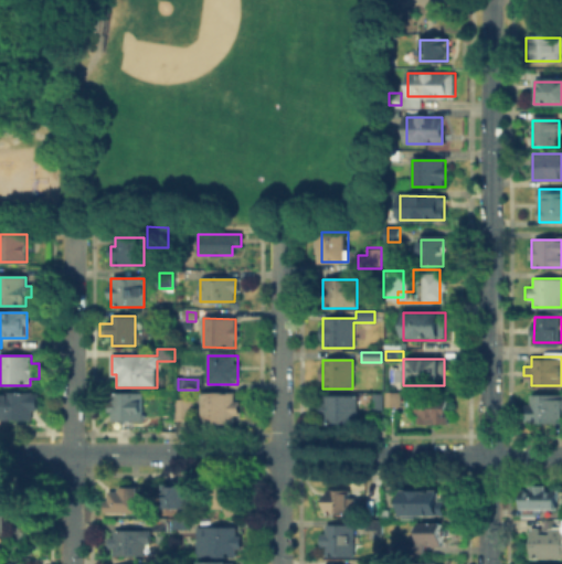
[(388,405),(388,392),(399,392),(399,405),(388,405)]
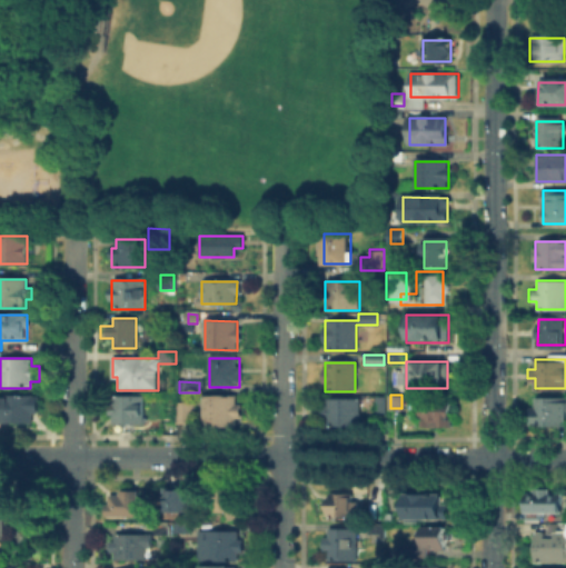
[(0,397),(36,397),(36,425),(0,425),(0,397)]
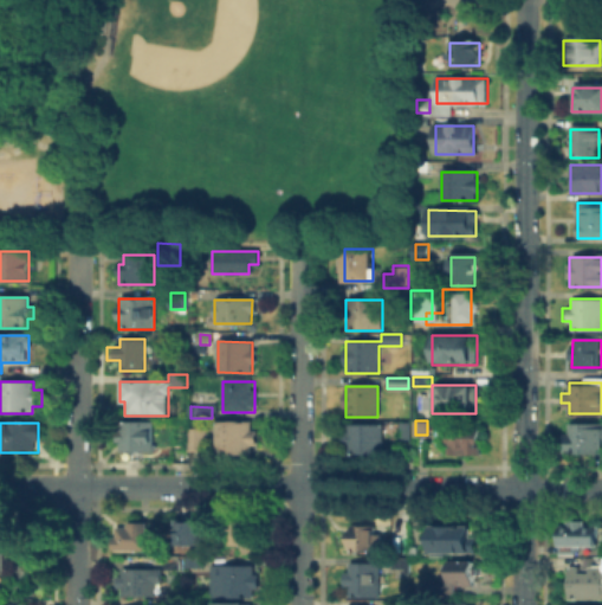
[(114,445),(114,423),(151,423),(151,452),(122,452),(122,445),(114,445)]
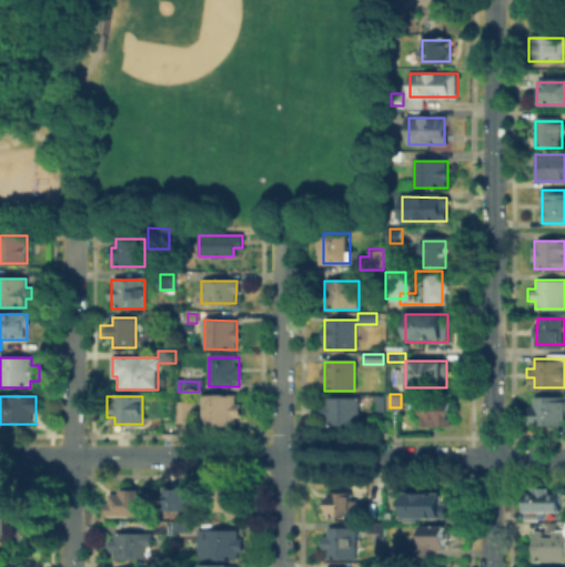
[(238,397),(238,426),(200,426),(200,397),(238,397)]
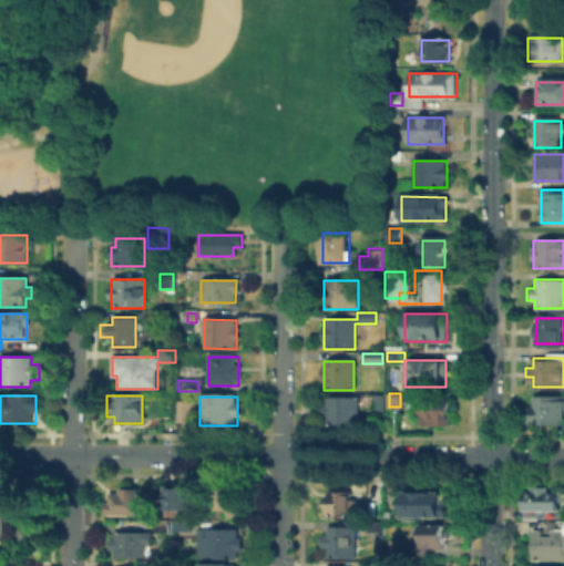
[(368,410),(368,397),(381,397),(381,410),(368,410)]
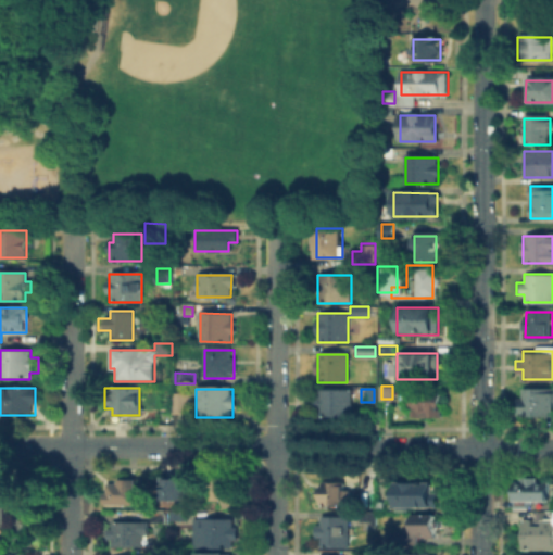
[(351,390),(351,417),(315,417),(315,390),(351,390)]
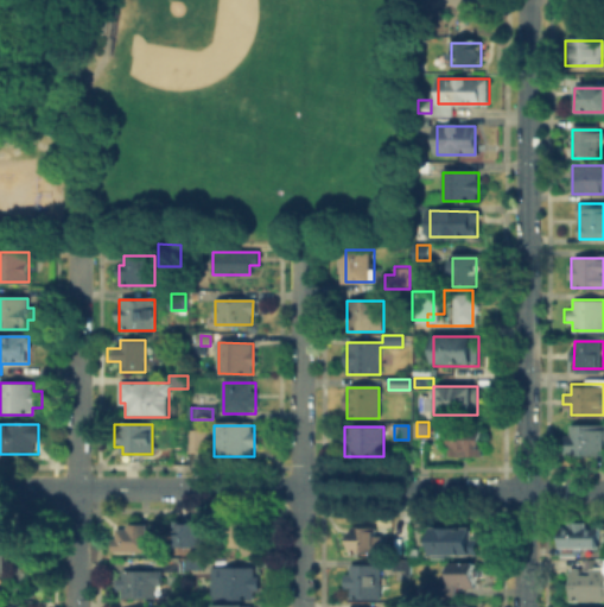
[(446,457),(446,427),(482,427),(482,457),(446,457)]
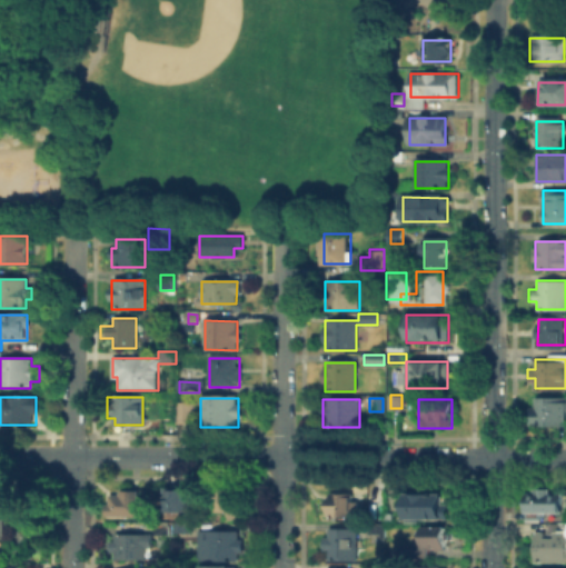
[(565,424),(532,424),(532,400),(565,400),(565,424)]
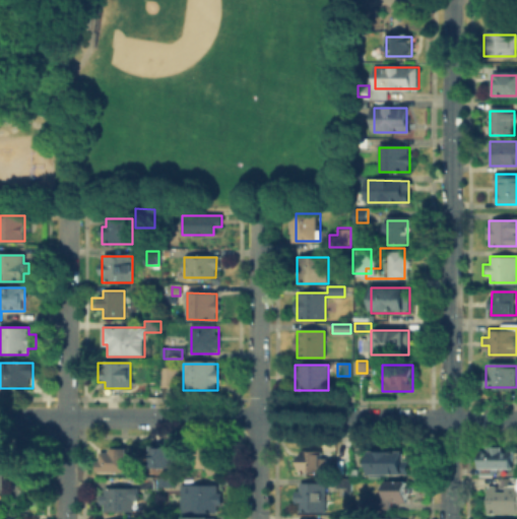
[(160,384),(160,370),(175,370),(175,384),(160,384)]
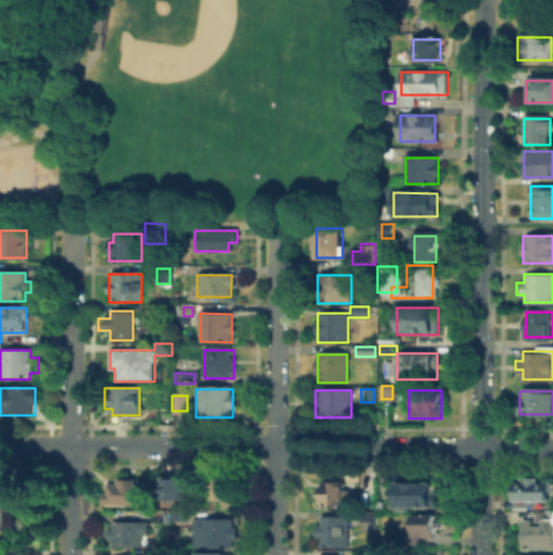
[(210,502),(210,476),(242,476),(242,502),(210,502)]
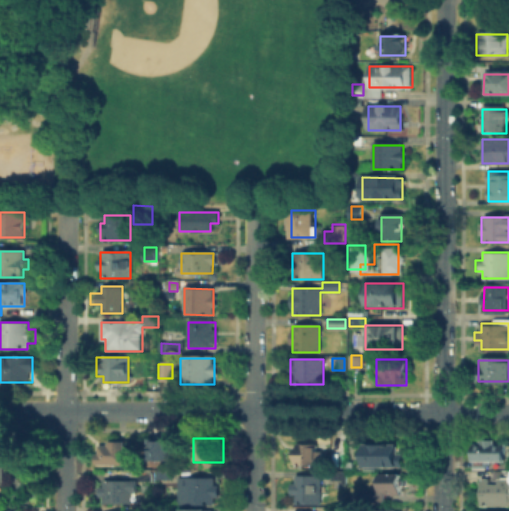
[(124,464),(97,464),(97,453),(102,453),(102,445),(109,445),(109,440),(124,440),(124,464)]
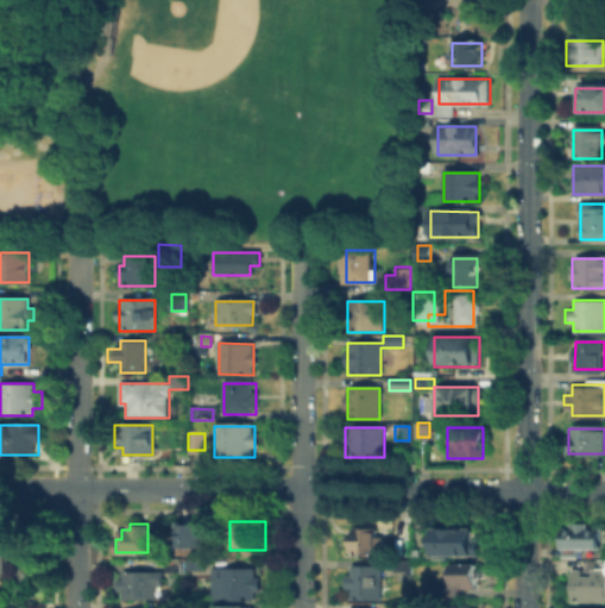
[(175,526),(205,526),(203,547),(175,547),(175,526)]
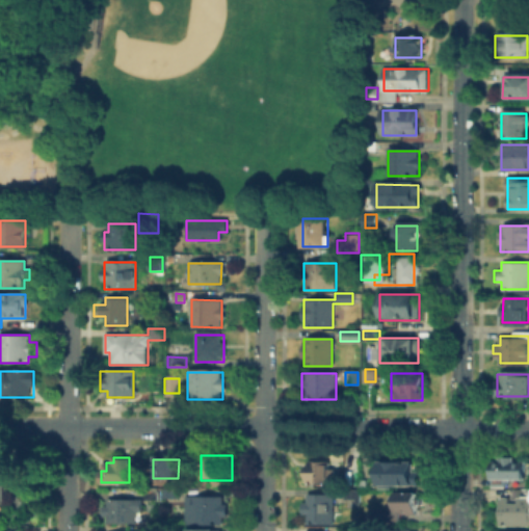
[(491,476),(491,460),(524,460),(524,477),(491,476)]
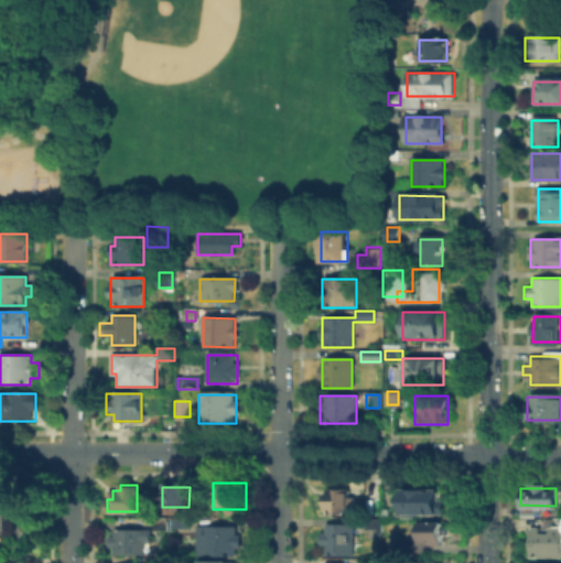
[(326,511),(326,491),(349,491),(349,511),(326,511)]
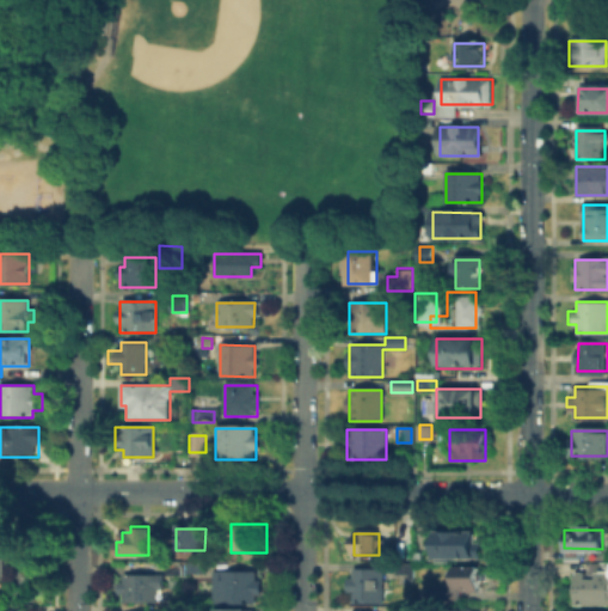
[(477,535),(477,560),(438,560),(438,535),(477,535)]
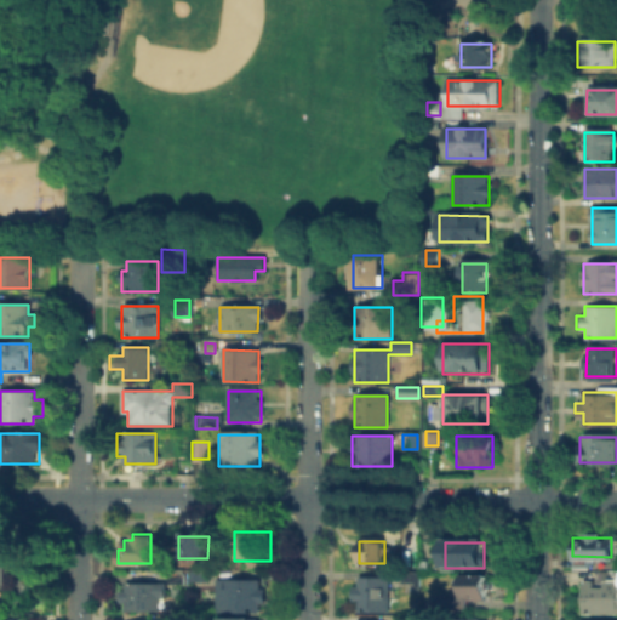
[(405,574),(418,574),(418,584),(404,584),(405,574)]
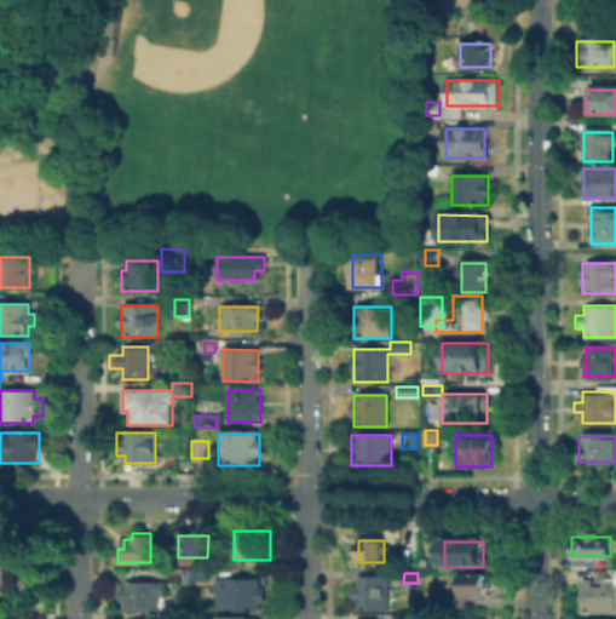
[(460,597),(460,574),(485,574),(485,597),(460,597)]
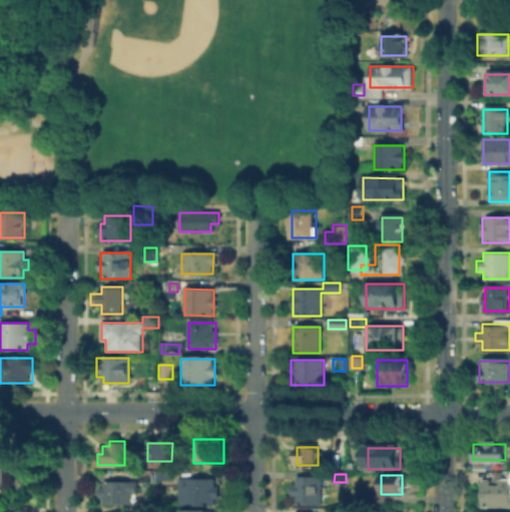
[(289,495),(289,485),(297,485),(297,478),(322,479),(322,505),(295,505),(295,495),(289,495)]
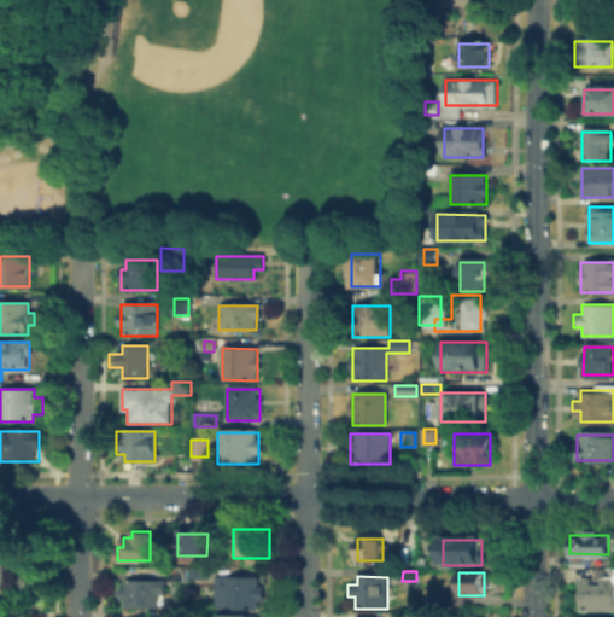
[(262,577),(261,610),(228,610),(228,577),(262,577)]
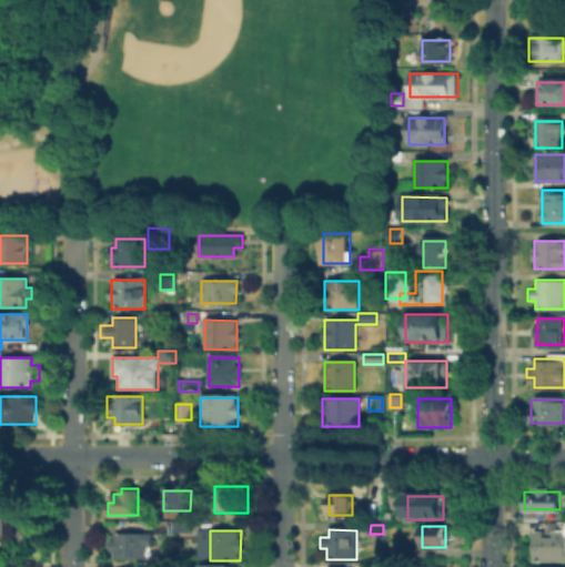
[(564,562),(534,562),(534,535),(564,535),(564,562)]
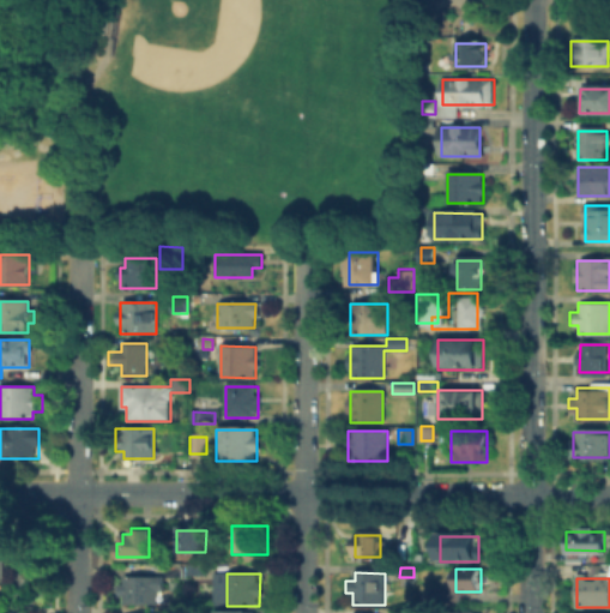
[(122,580),(161,580),(161,605),(150,605),(150,601),(122,601),(122,580)]
